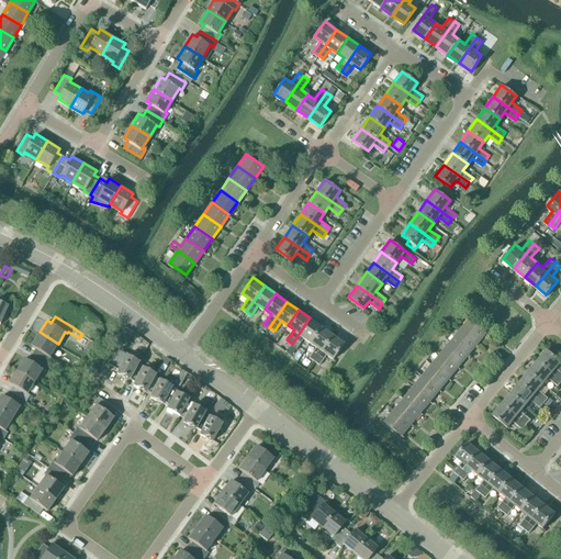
[(311,342),(322,326),(310,317),(292,344),(296,347),(304,337),(311,342)]
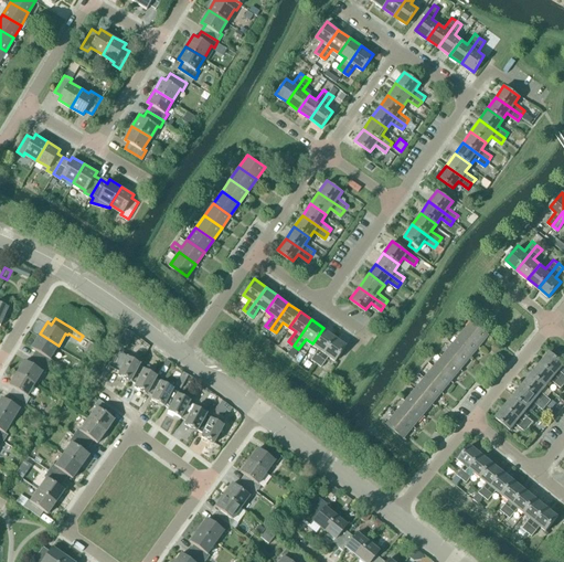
[(464,331),(480,345),(489,332),(472,319),(464,331)]
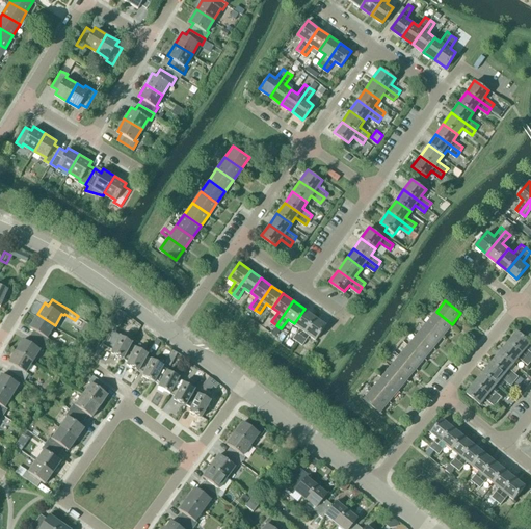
[(298,340),(315,316),(304,309),(294,323),(299,327),(293,337),(298,340)]
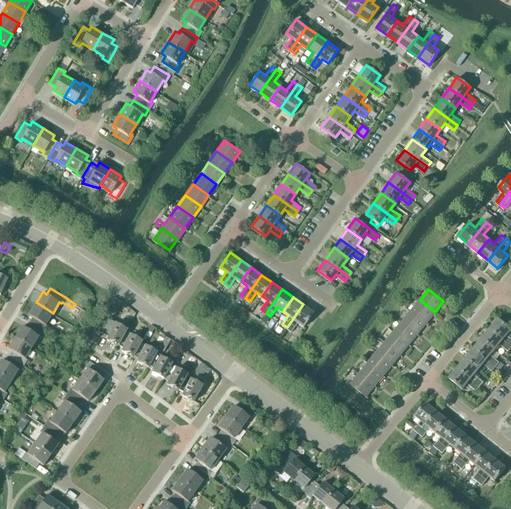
[(426,322),(435,312),(420,300),(411,310),(426,322)]
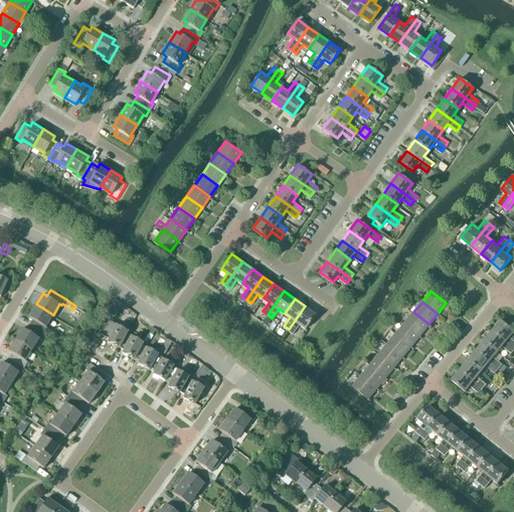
[(46,325),(53,315),(36,304),(29,316),(33,318),(29,323),(45,333),(48,327),(46,325)]
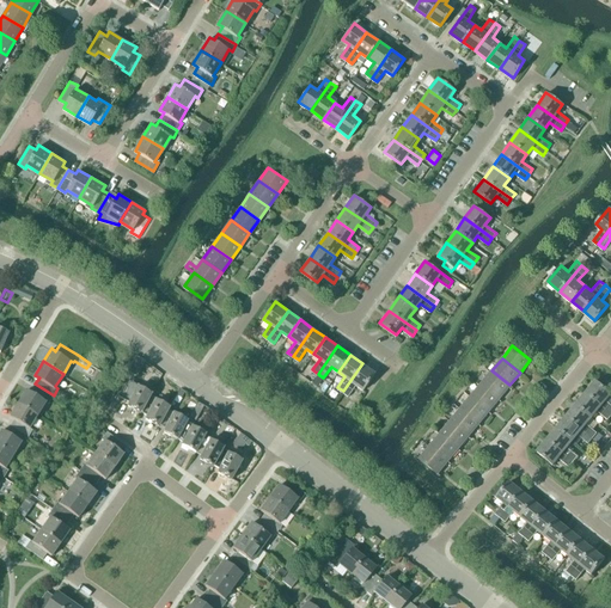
[(362,363),(343,391),(348,395),(356,384),(364,390),(376,373),(362,363)]
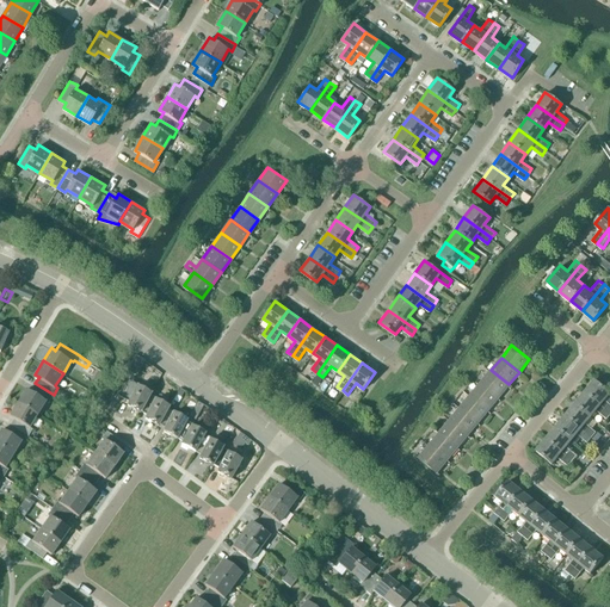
[(499,397),(509,384),(491,370),(481,382),(499,397)]
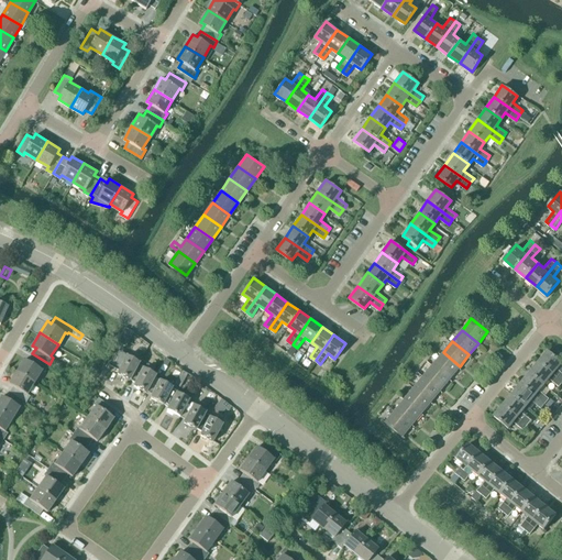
[(131,377),(140,362),(140,361),(128,354),(129,353),(122,350),(118,349),(112,361),(116,363),(113,365),(120,369),(118,372),(131,379),(131,377)]
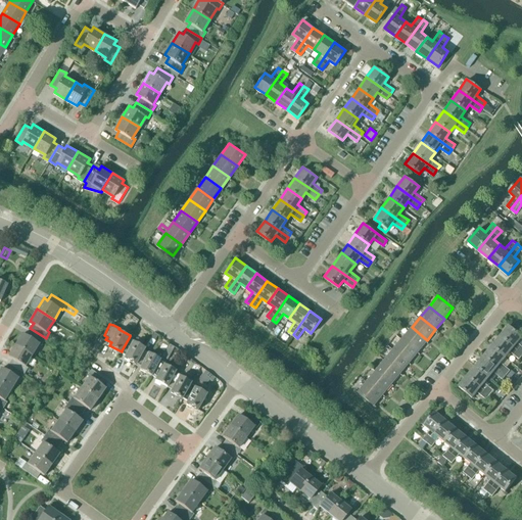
[(502,334),(521,351),(521,343),(518,341),(521,337),(521,334),(510,324),(502,334)]
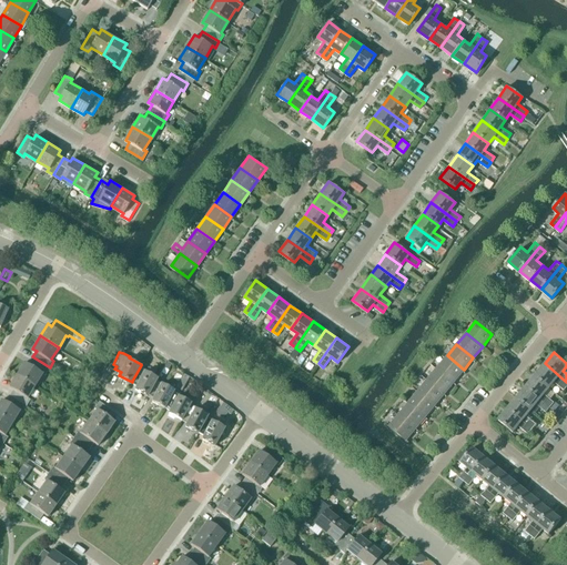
[(454,381),(464,370),(447,355),(441,363),(436,360),(433,364),(437,367),(454,381)]
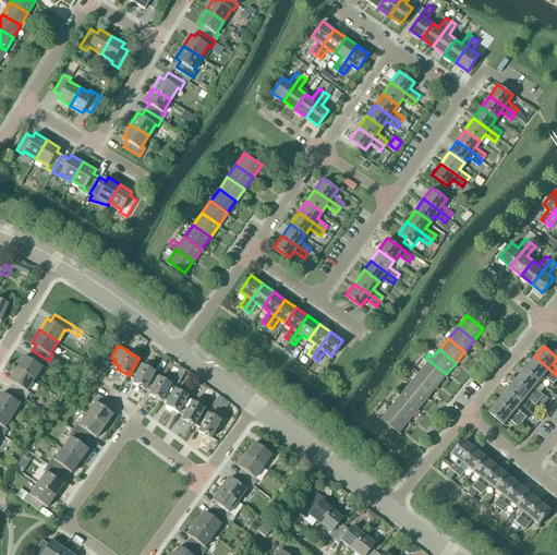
[(45,368),(49,361),(32,350),(28,357),(24,354),(17,366),(35,377),(43,365),(45,368)]
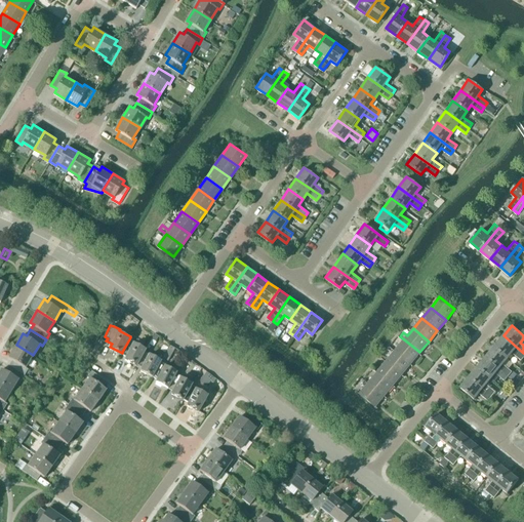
[(522,359),(523,357),(523,353),(504,335),(494,346),(509,357),(513,352),(522,359)]
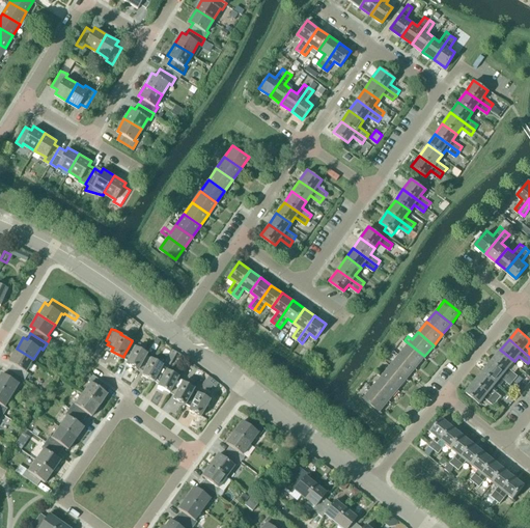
[(139,368),(147,354),(147,352),(137,345),(137,344),(132,341),(123,356),(129,359),(127,362),(139,368)]
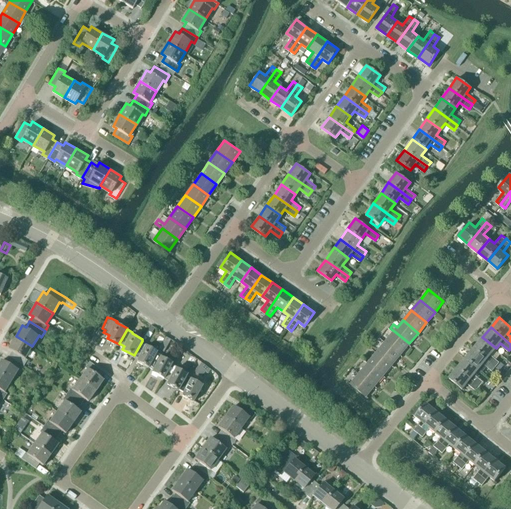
[(401,353),(409,343),(394,331),(386,341),(401,353)]
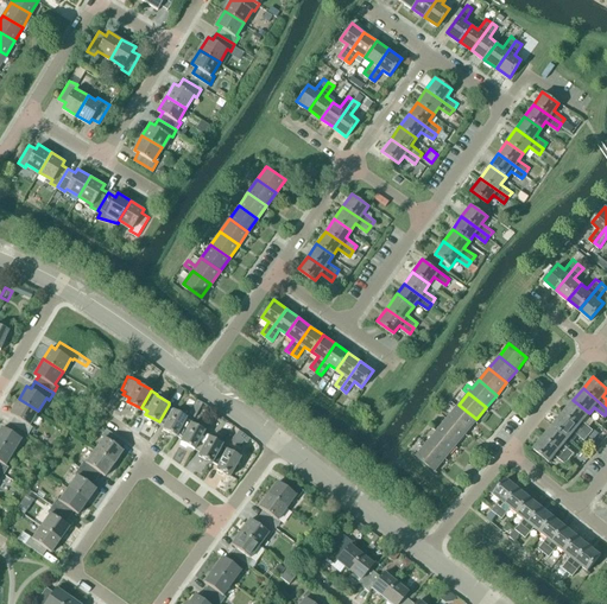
[(31,424),(38,411),(19,399),(11,412),(16,414),(11,421),(29,432),(33,425),(31,424)]
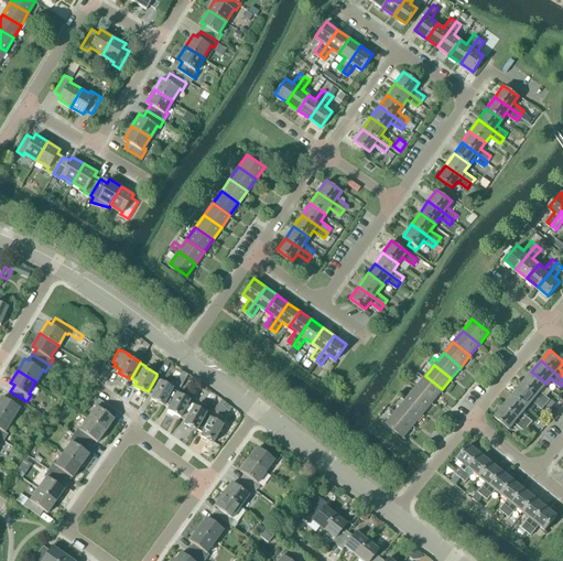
[(541,390),(547,384),(531,371),(522,383),(547,402),(551,398),(541,390)]
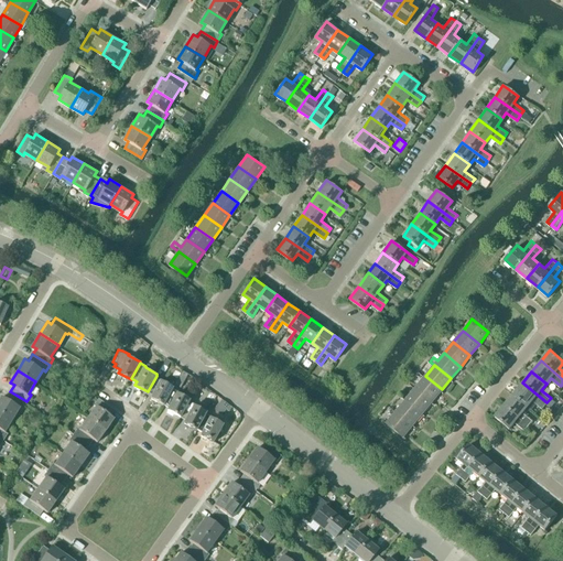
[(164,403),(173,388),(174,386),(162,379),(157,376),(148,391),(153,394),(152,397),(164,403)]
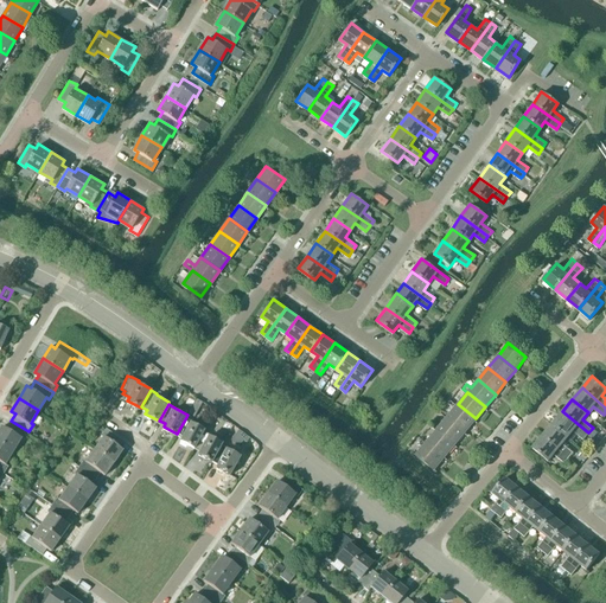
[(446,415),(452,408),(446,404),(440,411),(446,415)]
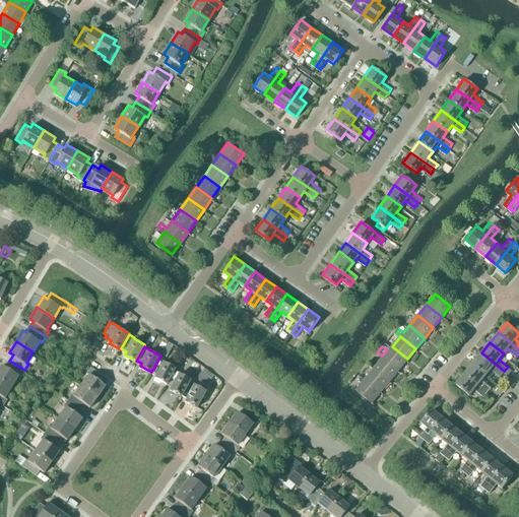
[(398,370),(407,359),(392,346),(383,357),(398,370)]
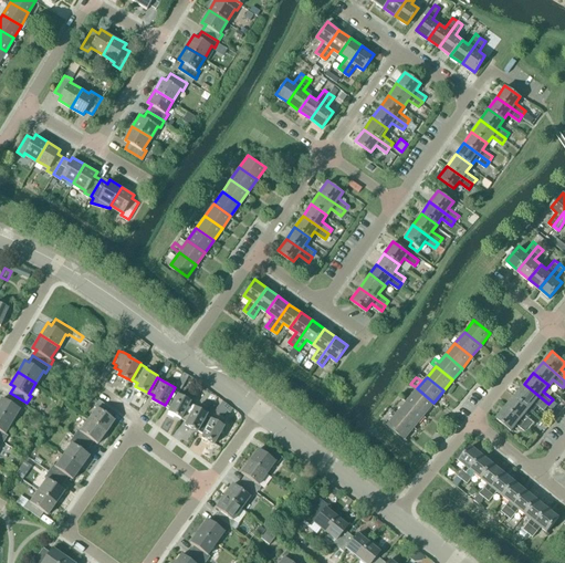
[(545,408),(548,404),(524,384),(515,395),(531,407),(535,400),(545,408)]
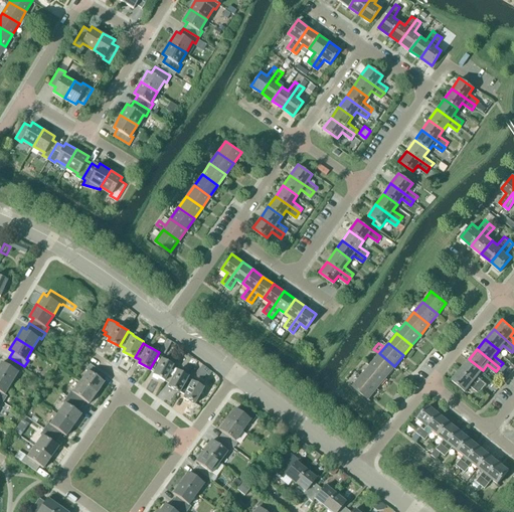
[(385,376),(394,366),(379,353),(371,364),(385,376)]
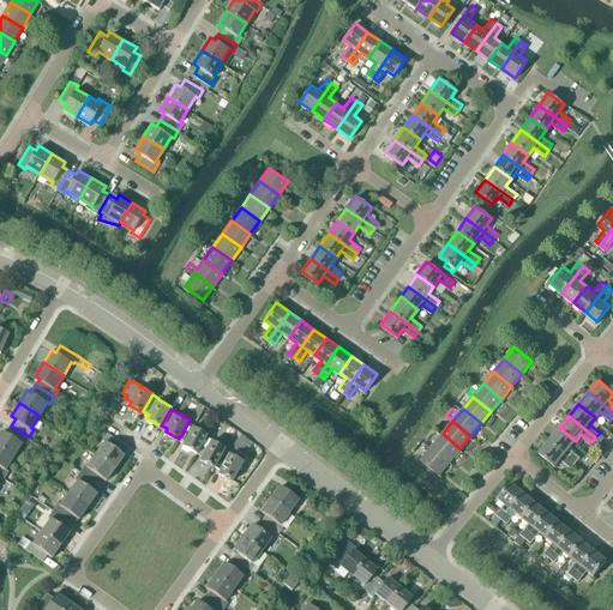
[(197,452),(206,435),(208,434),(194,427),(194,426),(188,422),(179,439),(185,442),(184,445),(197,452)]
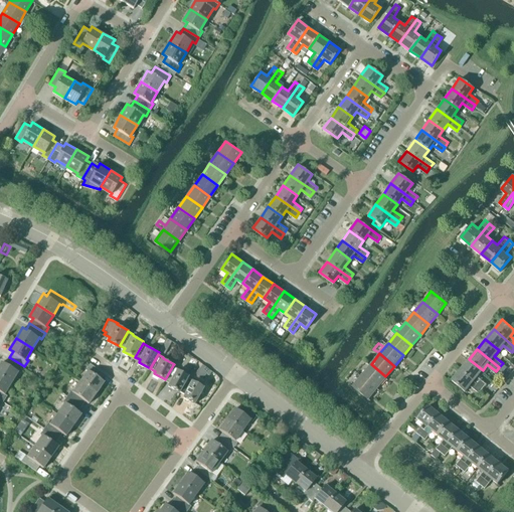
[(21,372),(24,366),(9,357),(6,363),(2,360),(0,363),(0,374),(12,382),(18,371),(21,372)]
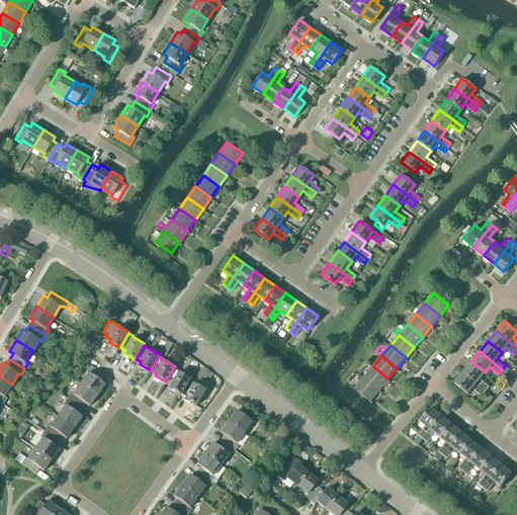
[(481,377),(486,372),(471,361),(463,371),(486,390),(490,384),(481,377)]
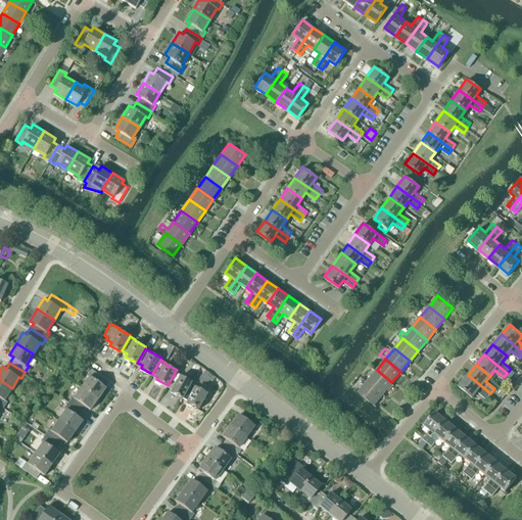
[(83,386),(98,397),(106,386),(102,384),(106,378),(92,368),(88,374),(90,376),(83,386)]
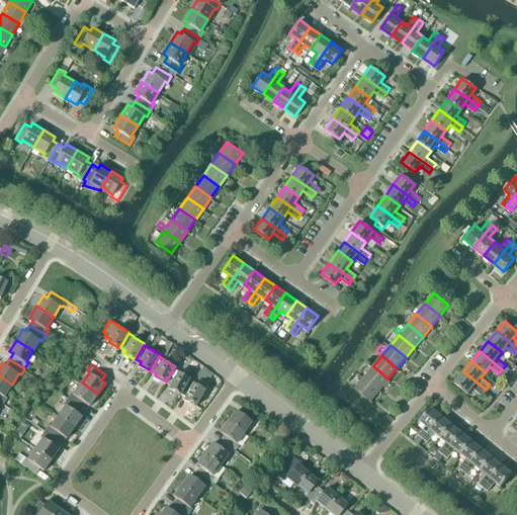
[(379,389),(388,378),(373,366),(364,376),(379,389)]
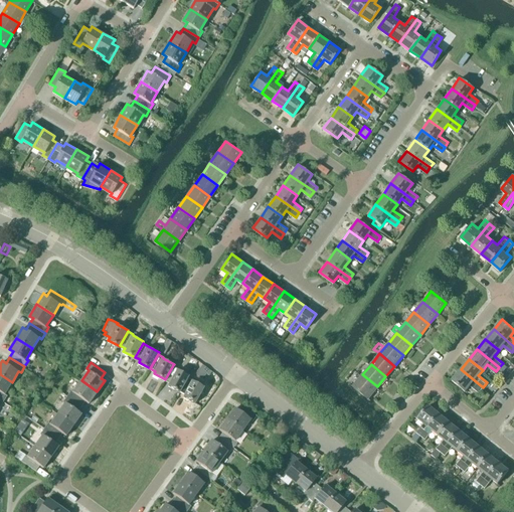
[(180,391),(180,390),(188,376),(189,375),(178,369),(178,368),(173,365),(165,379),(170,382),(169,384),(180,391)]
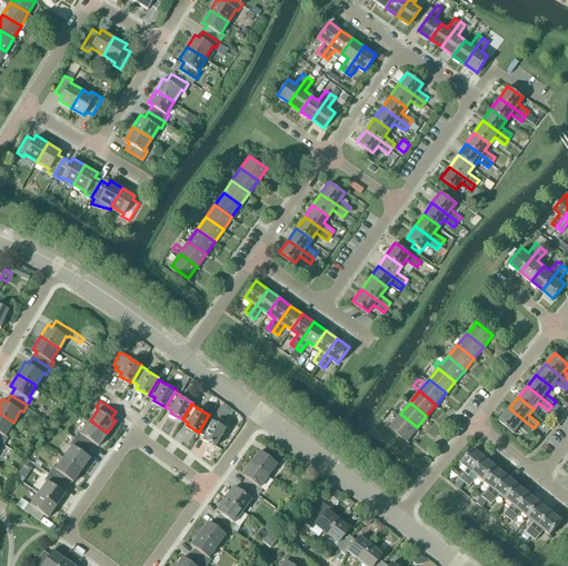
[(530,433),(534,428),(509,408),(500,419),(515,432),(520,425),(530,433)]
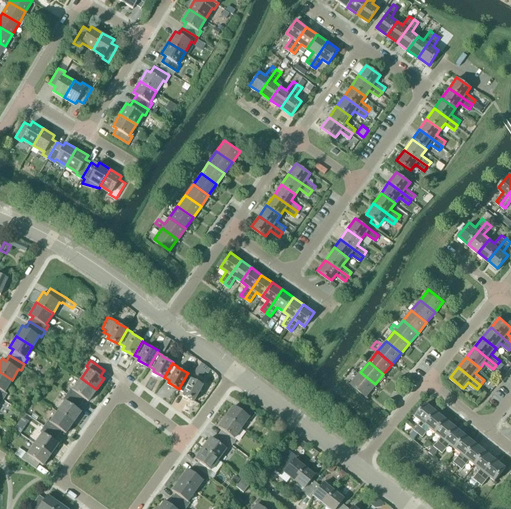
[(5,390),(12,380),(0,372),(0,395),(4,398),(8,392),(5,390)]
